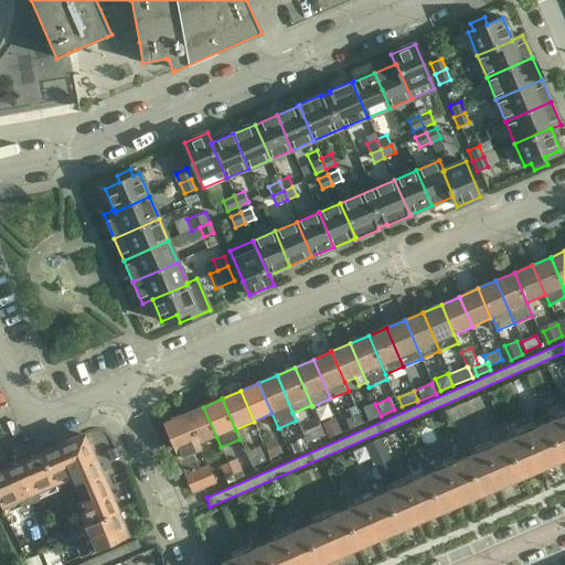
[(361,408),(368,422),(381,416),(375,404),(374,403),(361,408)]
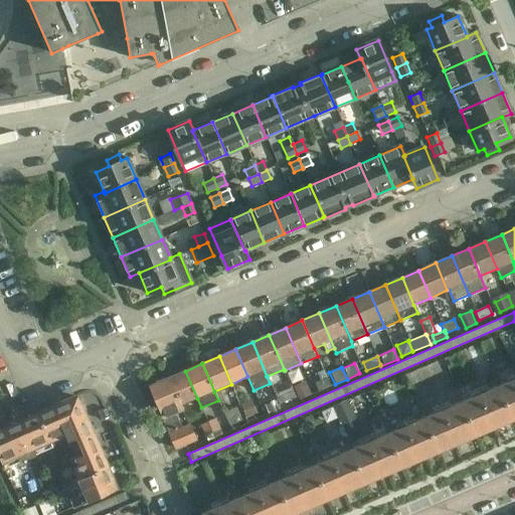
[(185,371),(169,378),(181,405),(182,405),(197,398),(185,371)]
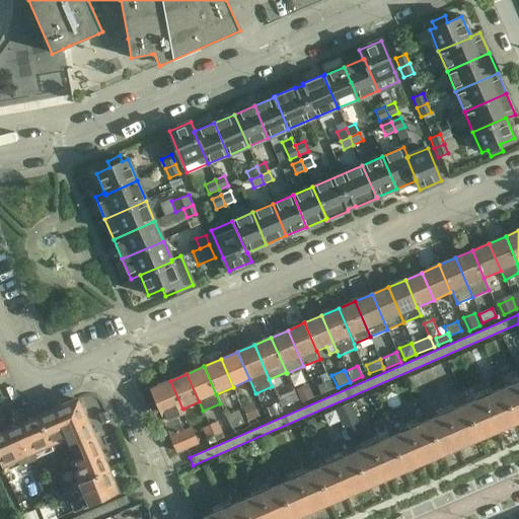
[(320,394),(334,389),(329,380),(316,386),(320,394)]
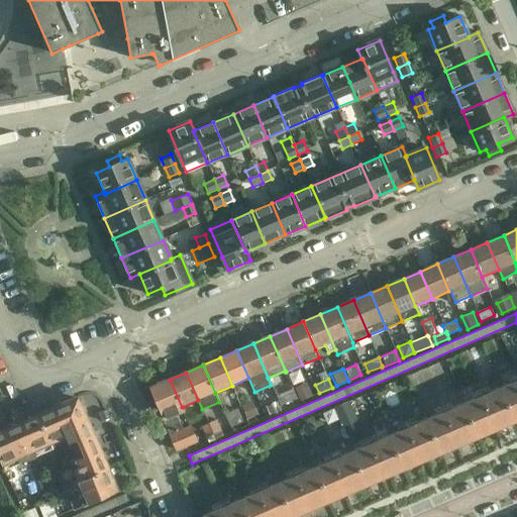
[(185,413),(183,407),(182,407),(170,380),(149,388),(177,451),(198,442),(193,430),(191,427),(184,430),(178,416),(185,413)]
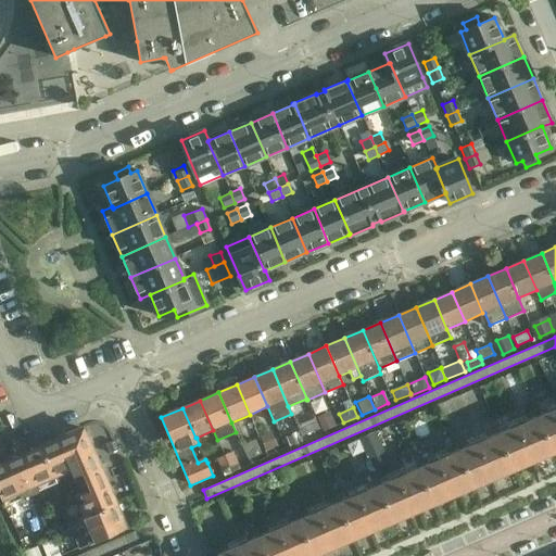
[(555,408),(538,416),(553,452),(555,451),(555,408)]
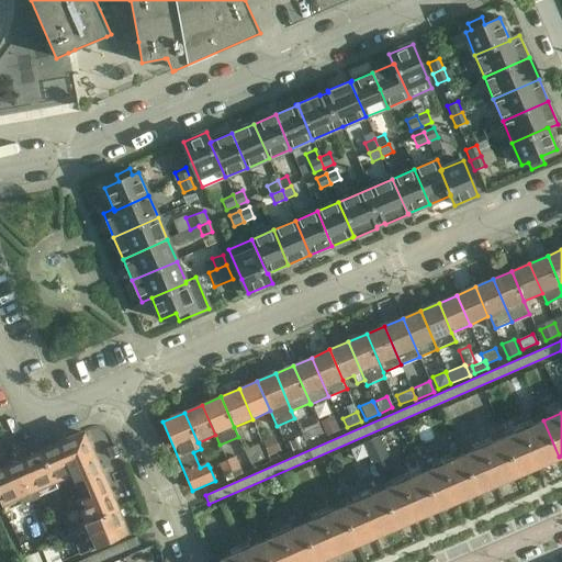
[(334,416),(321,422),(326,436),(339,430),(334,416)]
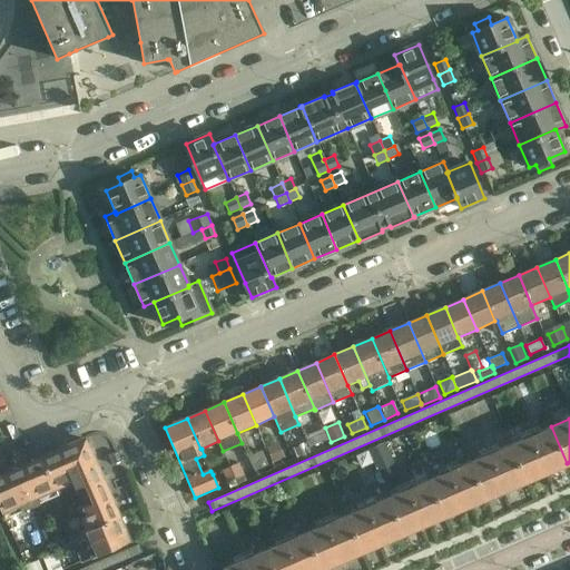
[(526,481),(567,463),(551,426),(510,444),(526,481)]
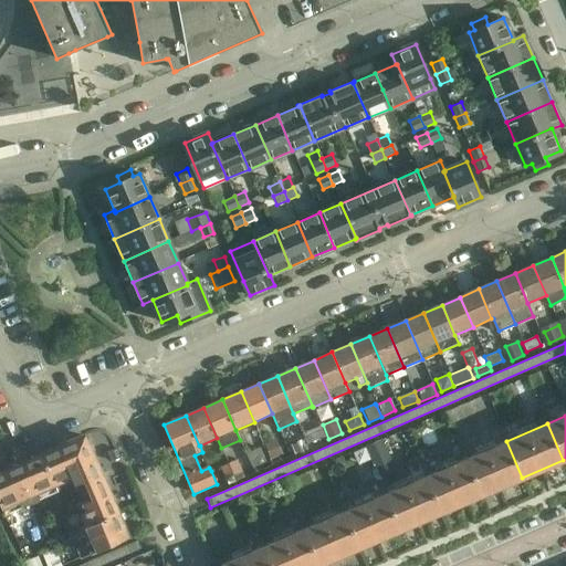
[(306,444),(325,437),(321,425),(301,432),(304,440),(306,444)]
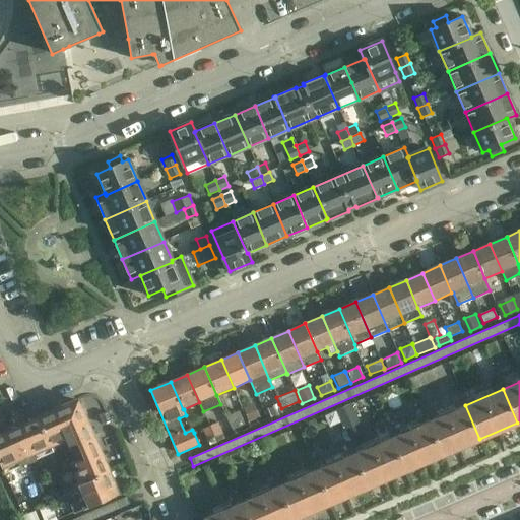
[(78,400),(62,407),(76,442),(84,459),(70,465),(78,483),(109,470),(78,400)]
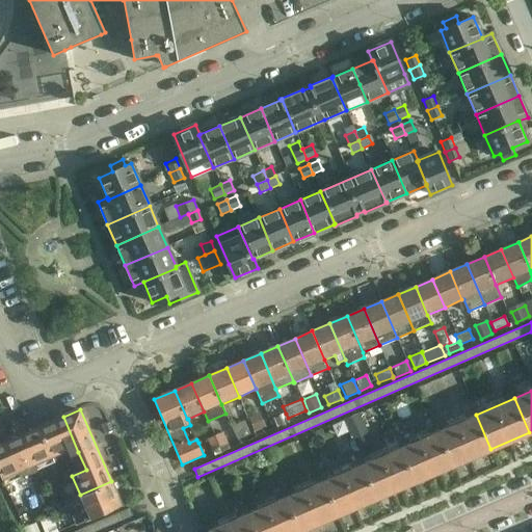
[(265,434),(257,414),(247,418),(255,433),(254,434),(256,437),(265,434)]
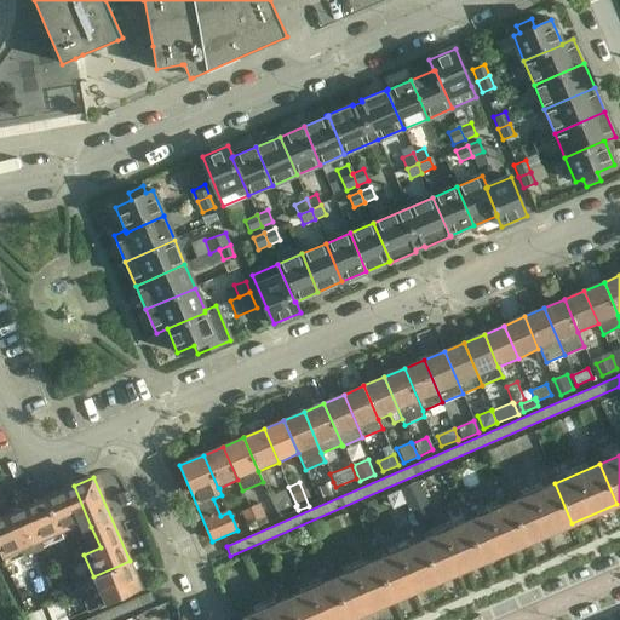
[(337,492),(336,487),(333,482),(319,488),(319,487),(313,489),(316,500),(337,492)]
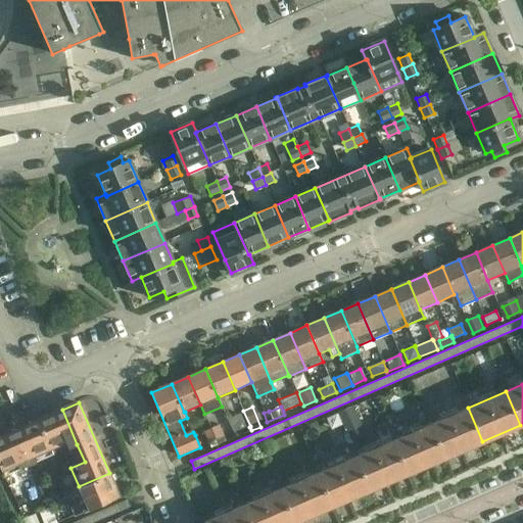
[(359,423),(351,407),(336,413),(343,429),(359,423)]
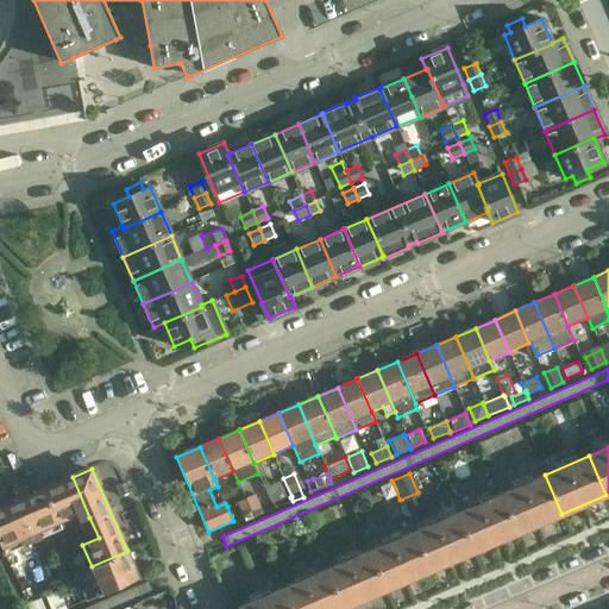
[(518,533),(562,514),(545,475),(501,494),(518,533)]
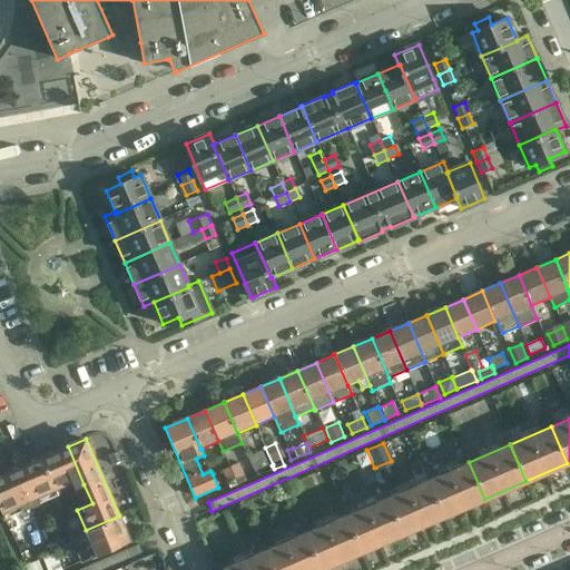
[(68,446),(41,458),(58,495),(84,484),(68,446)]
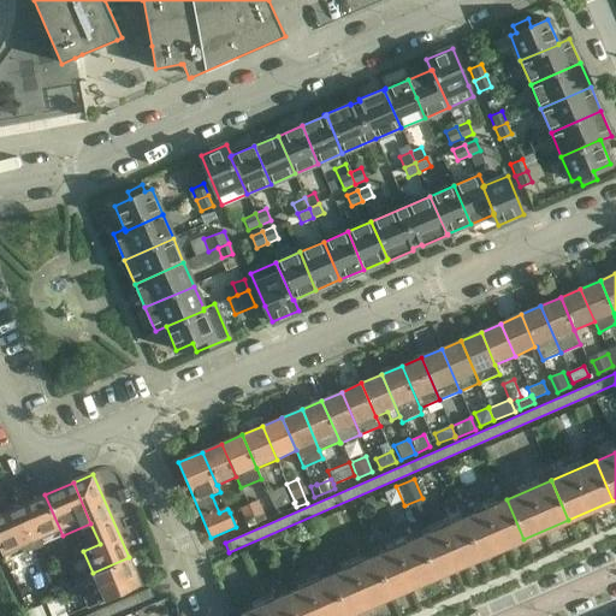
[(268,495),(274,510),(289,503),(290,504),(294,503),(295,502),(286,484),(282,486),(283,489),(268,495)]
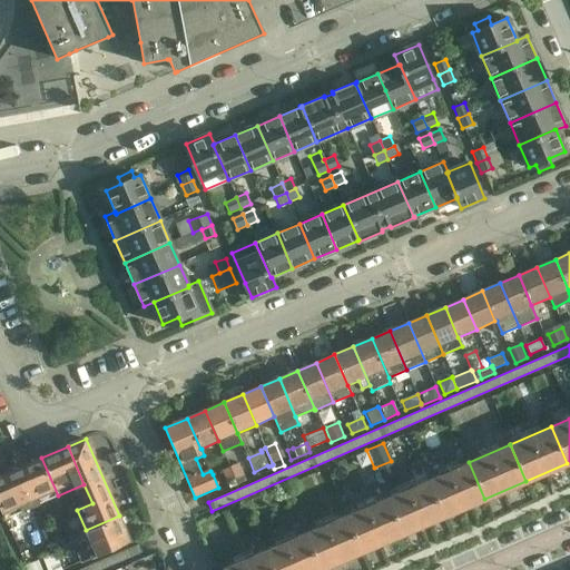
[(41,458),(15,469),(30,507),(58,495),(41,458)]
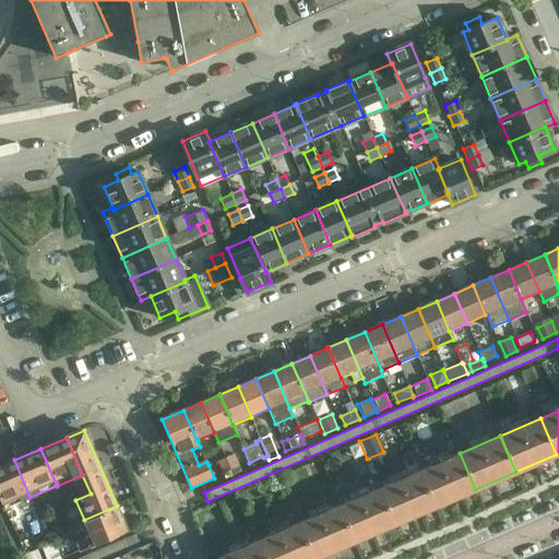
[(460,453),(420,471),(436,507),(475,489),(460,453)]
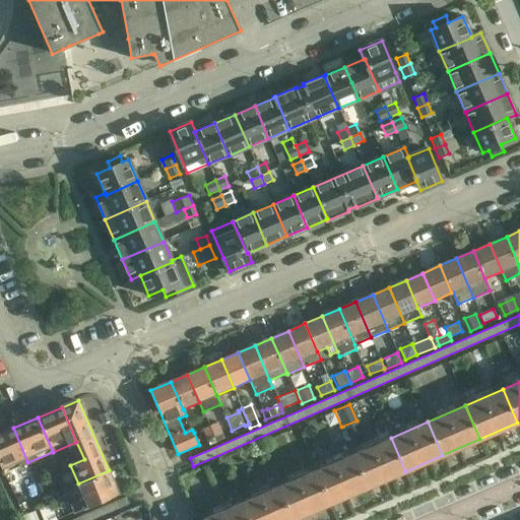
[(209,426),(215,438),(222,435),(217,423),(209,426)]
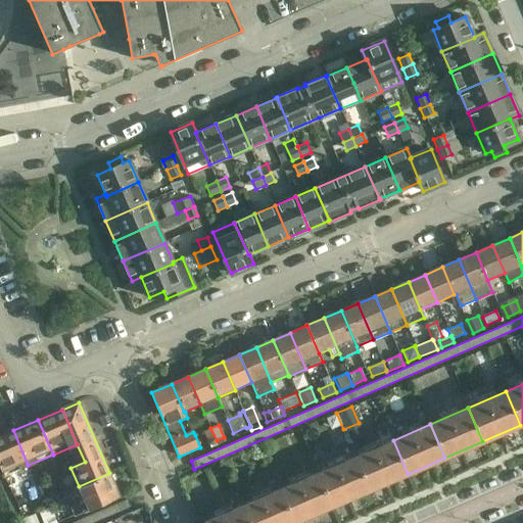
[(210,428),(203,432),(208,443),(217,440),(210,428)]
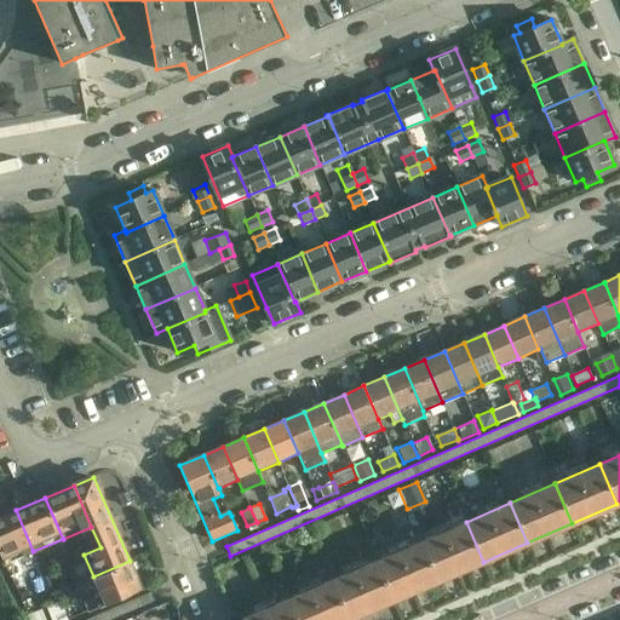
[(16,510),(0,516),(0,551),(5,563),(33,551),(16,510)]
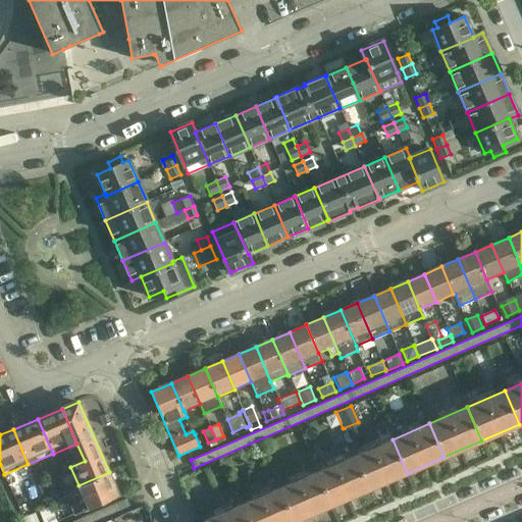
[(393,439),(355,456),(369,489),(407,473),(393,439)]
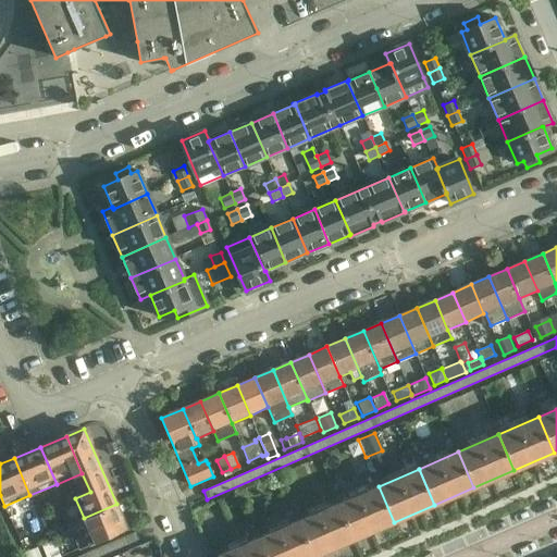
[(379,486),(338,504),(354,540),(394,522),(379,486)]
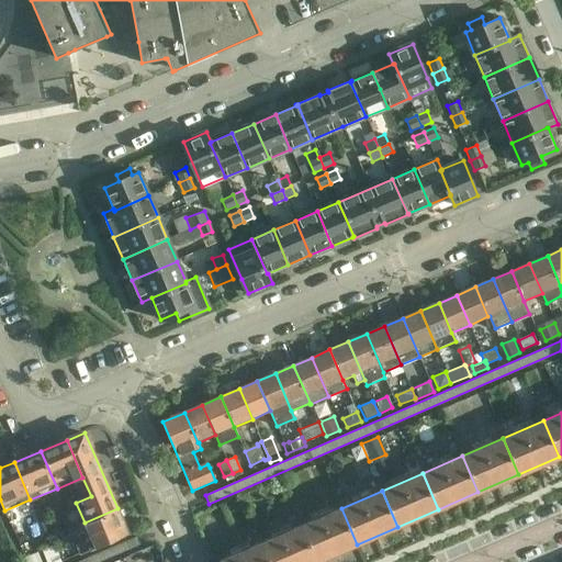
[(128,534),(117,508),(85,523),(79,525),(86,541),(76,546),(79,554),(128,534)]
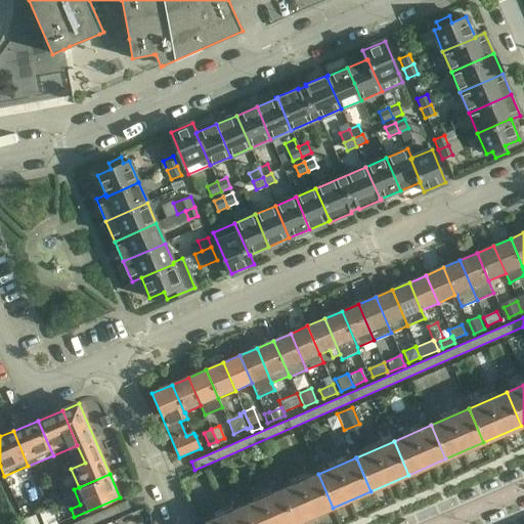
[(318,474),(280,490),(295,523),(333,508),(318,474)]
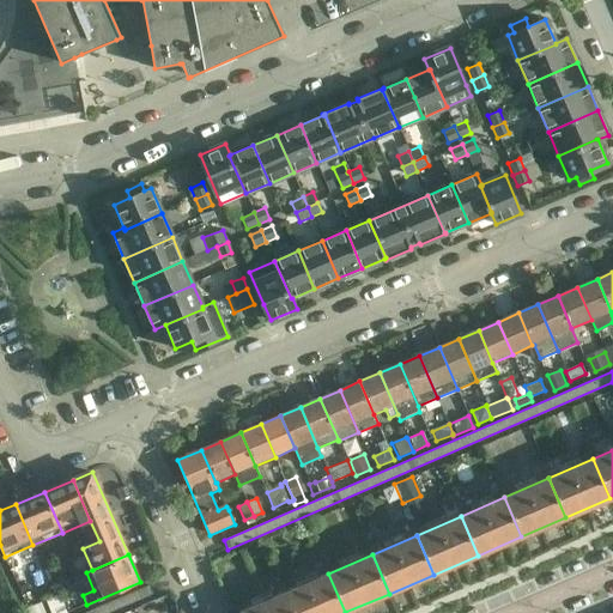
[(78,577),(70,556),(50,588),(78,577)]
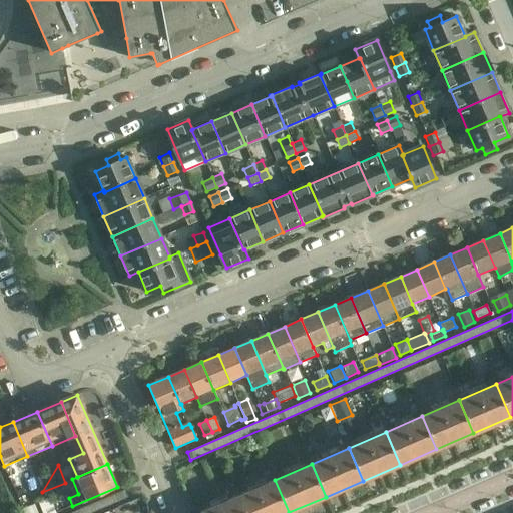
[(34,474),(40,486),(45,478),(41,470),(34,474)]
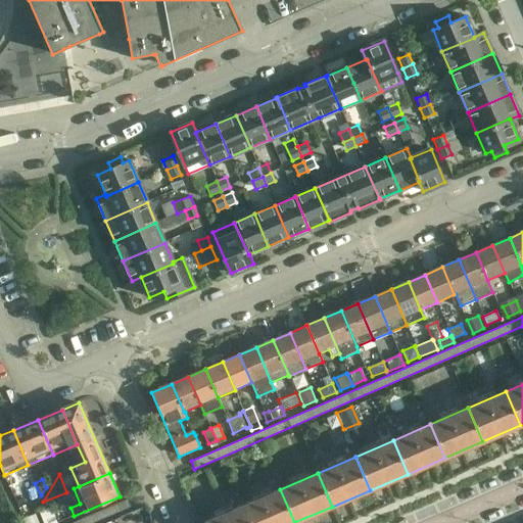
[(249,522),(293,522),(294,522),(280,489),(243,505),(249,522)]
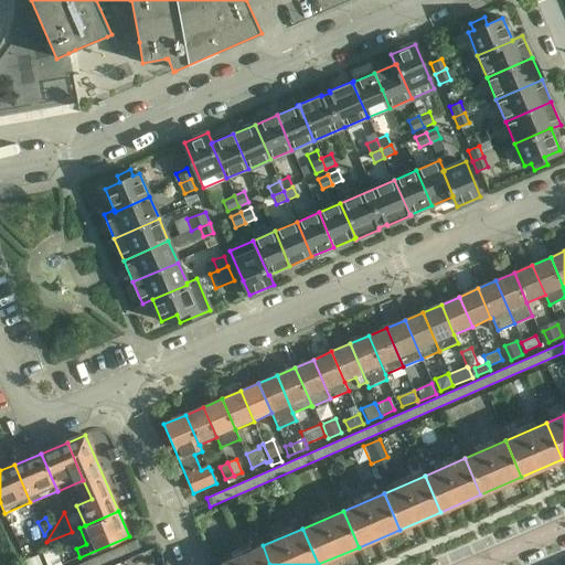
[(100,564),(140,548),(137,539),(75,564),(100,564)]
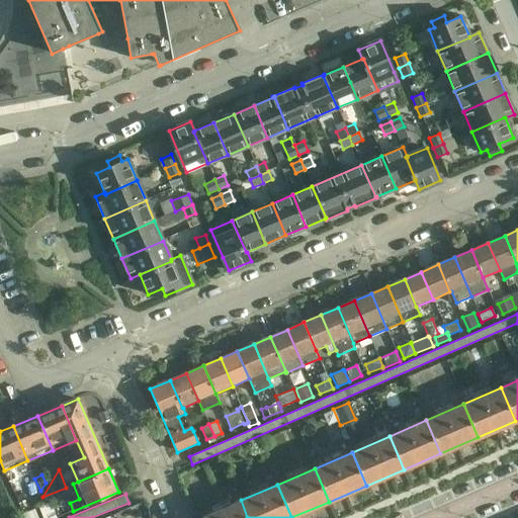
[(247,517),(241,500),(203,516),(203,517),(247,517)]
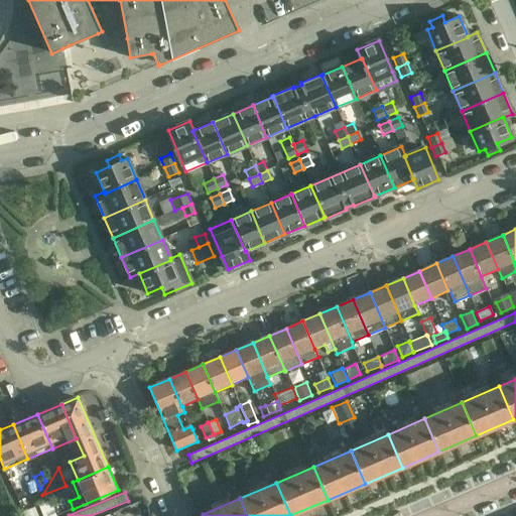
[(38,506),(42,515),(54,515),(49,501),(38,506)]
